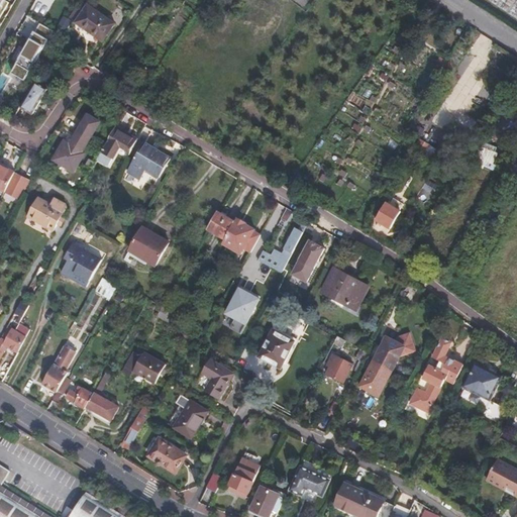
[(43,18),(53,0),(35,0),(30,12),(43,18)]
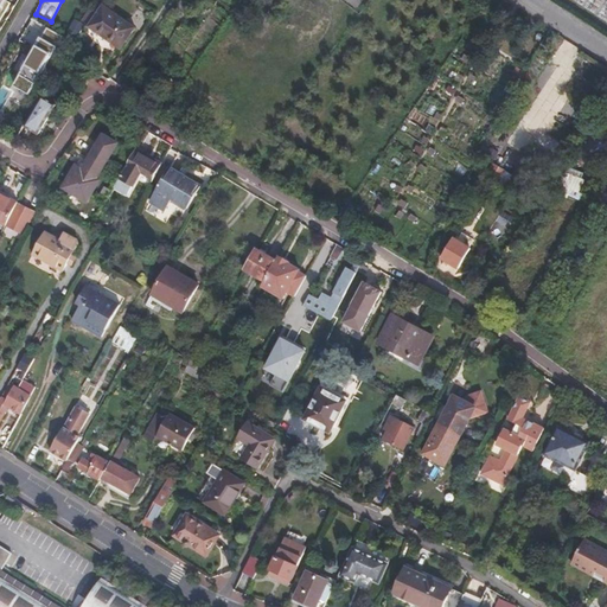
[(112,42),(119,48),(134,29),(102,5),(87,26),(104,39),(106,38),(112,42)]
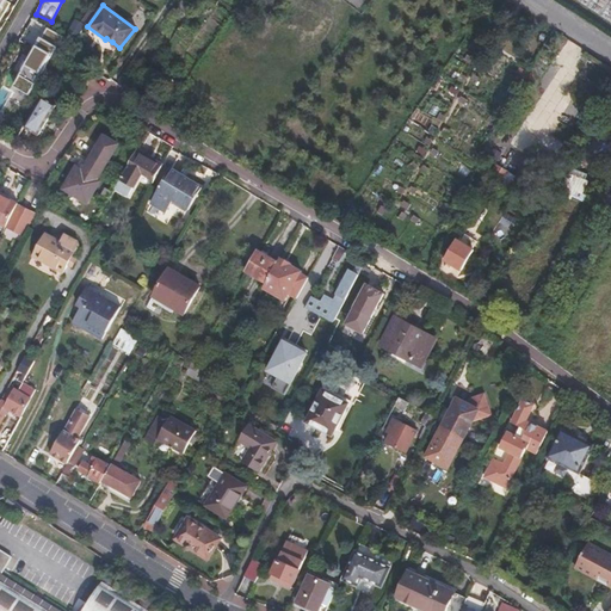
[(71,22),(68,28),(75,32),(79,26),(71,22)]
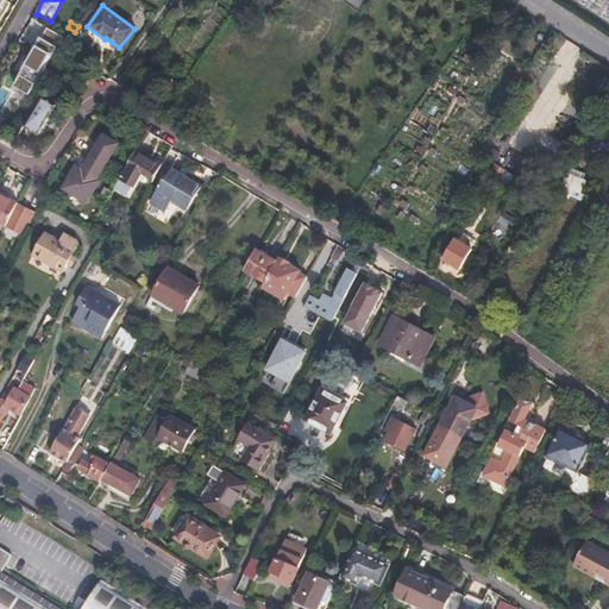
[(31,95),(64,37),(49,27),(16,87),(31,95)]
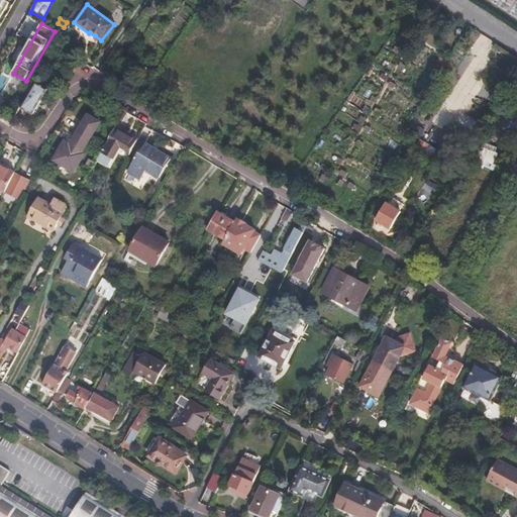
[(473,56),(460,80),(480,91),(493,66),(473,56)]
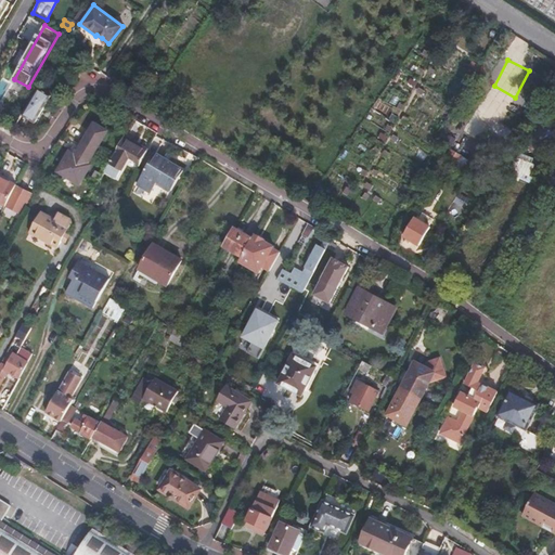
[(515,100),(528,106),(541,81),(529,74),(515,100)]
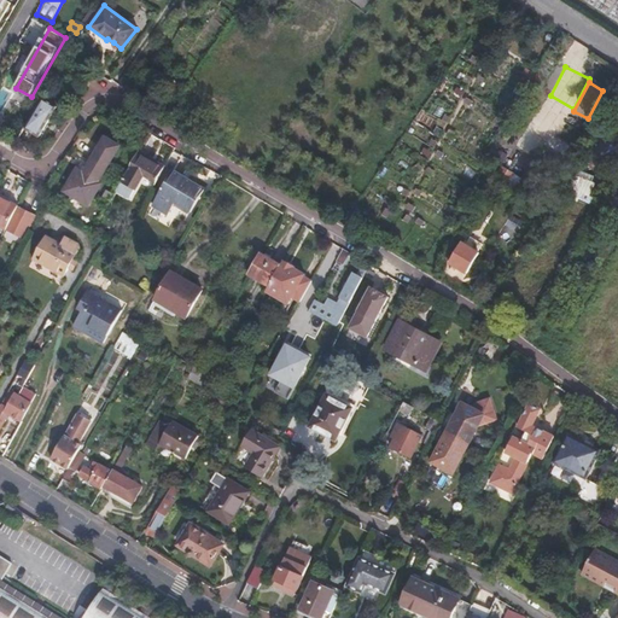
[(22,133),(34,140),(53,111),(41,104),(22,133)]
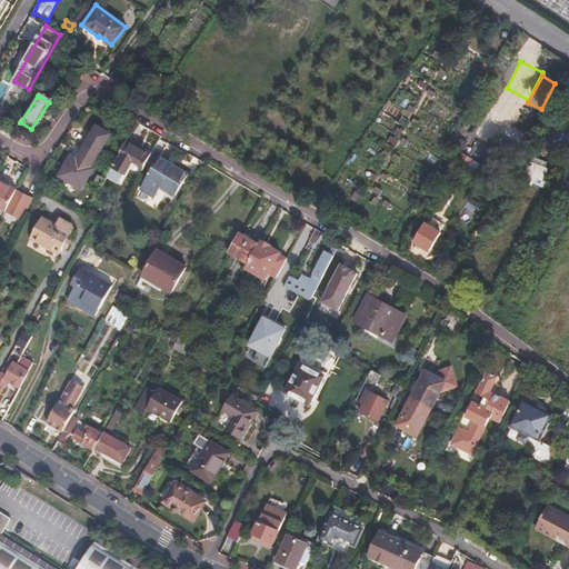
[(516,147),(523,151),(536,130),(528,126),(516,147)]
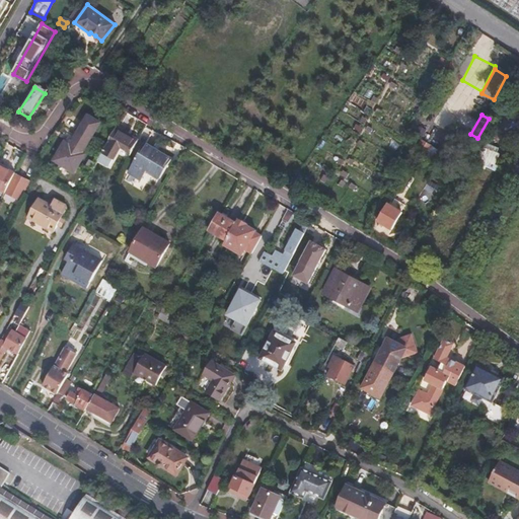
[(53,162),(73,174),(84,155),(81,153),(98,123),(87,116),(69,147),(64,144),(53,162)]
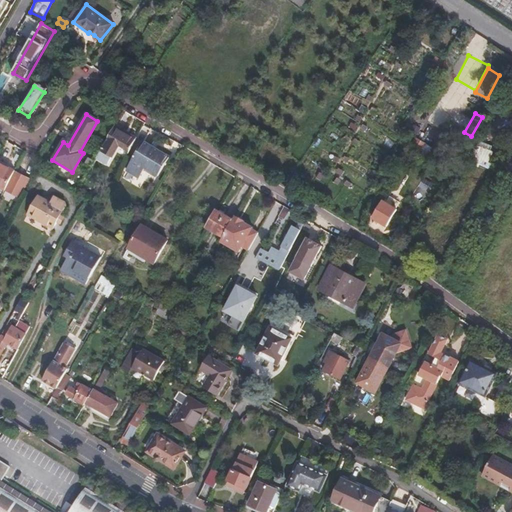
[(119,144),(130,151),(136,140),(113,126),(96,157),(107,164),(119,144)]
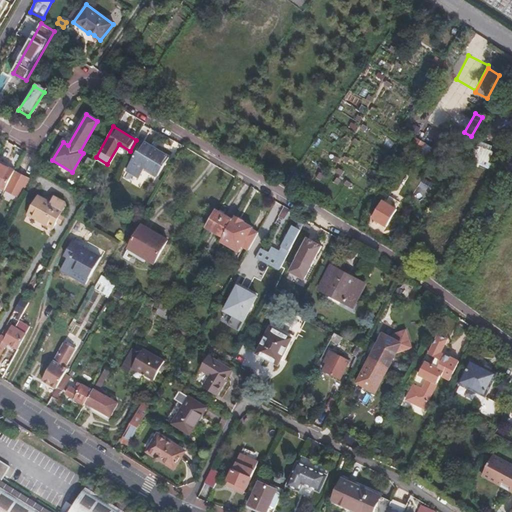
[(415,139),(411,146),(439,164),(443,157),(437,153),(426,146),(415,139)]
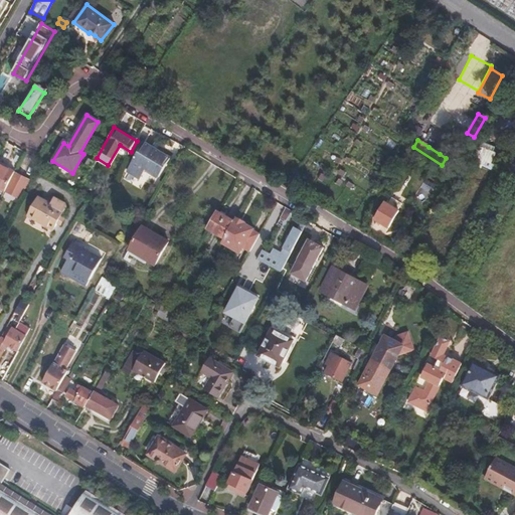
[(146,172),(148,173),(156,178),(158,179),(170,158),(168,157),(159,152),(150,147),(145,144),(128,174),(134,177),(141,181),(146,172)]
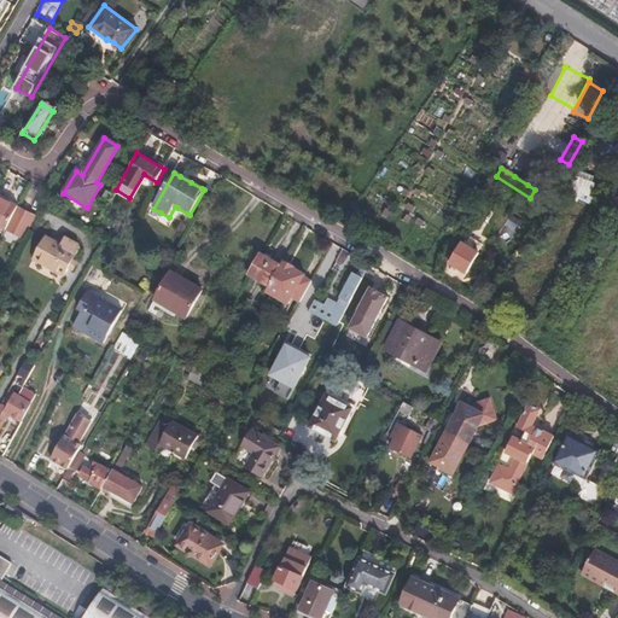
[(98,199),(106,204),(114,192),(105,187),(98,199)]
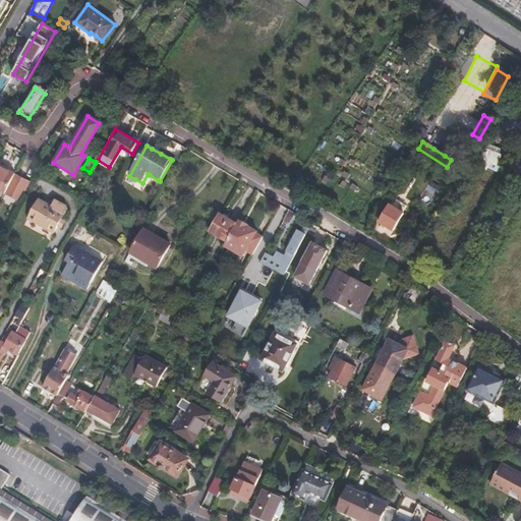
[(0,191),(4,193),(14,174),(0,166),(0,191)]
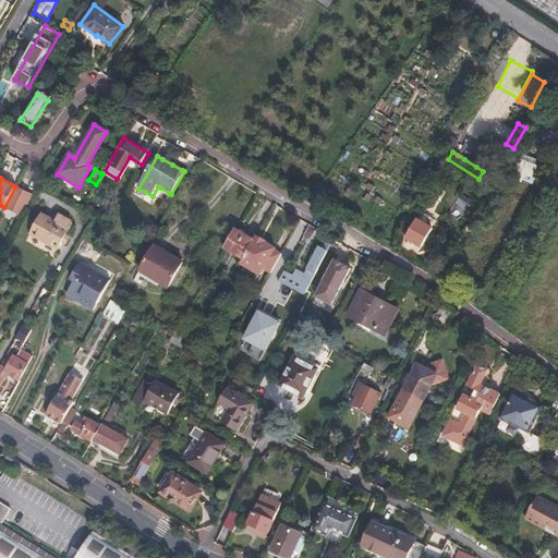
[(4,207),(21,216),(32,196),(15,186),(4,207)]
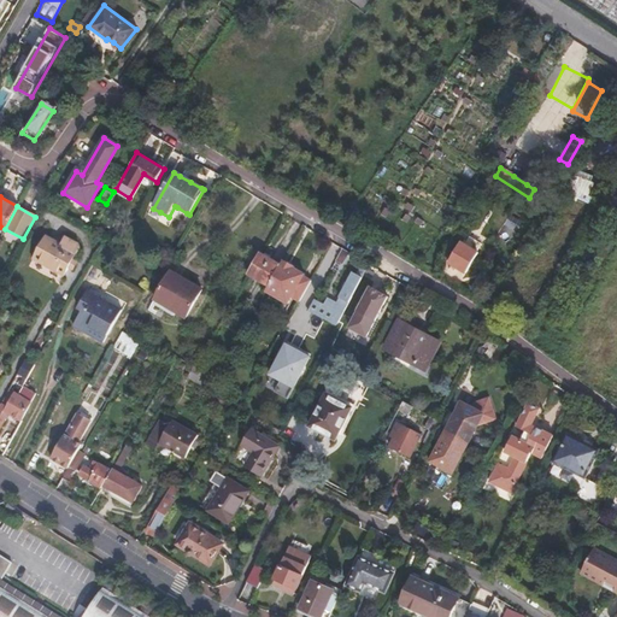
[(507,221),(494,236),(506,247),(521,230),(507,221)]
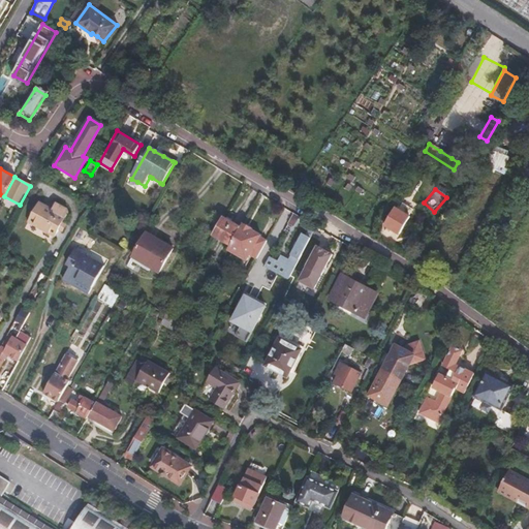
[(27,222),(53,237),(58,228),(62,230),(64,226),(61,223),(67,213),(66,209),(54,201),(50,208),(38,201),(27,222)]
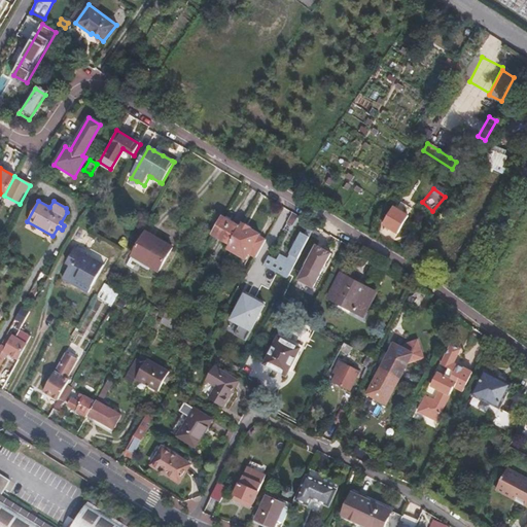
[(381,226),(395,235),(407,218),(406,217),(410,210),(398,204),(395,210),(392,209),(381,226)]
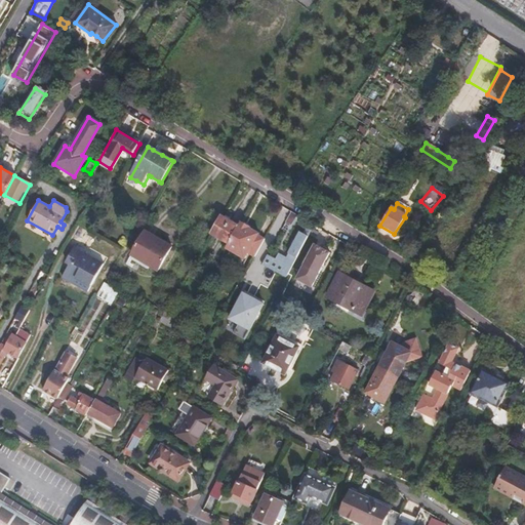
[(296,213),(290,210),(285,220),(291,224),(296,213)]
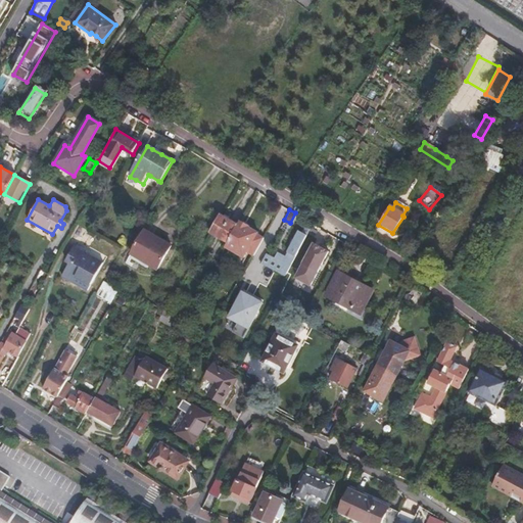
[(208,230),(228,240),(232,232),(237,223),(219,212),(208,230)]
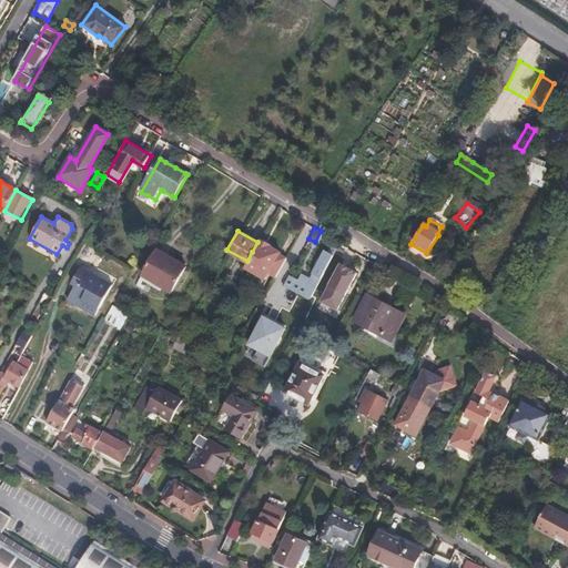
[(280,267),(286,256),(280,252),(281,251),(271,245),(272,244),(260,237),(257,242),(252,252),(247,261),(244,266),(265,277),(270,270),(276,273),(280,267)]
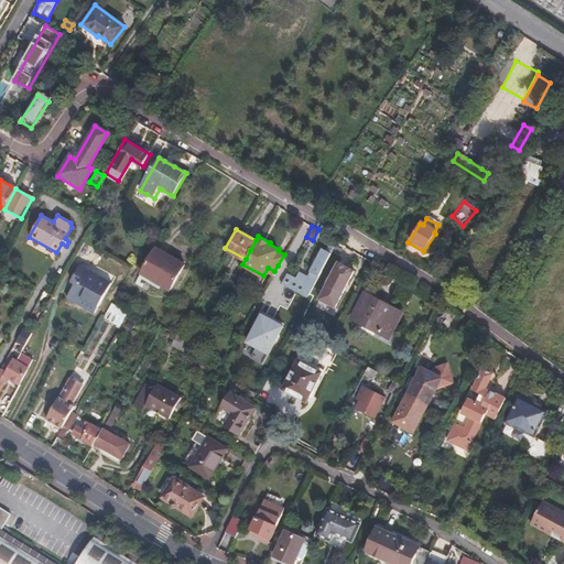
[(140,272),(170,290),(184,264),(154,248),(140,272)]
